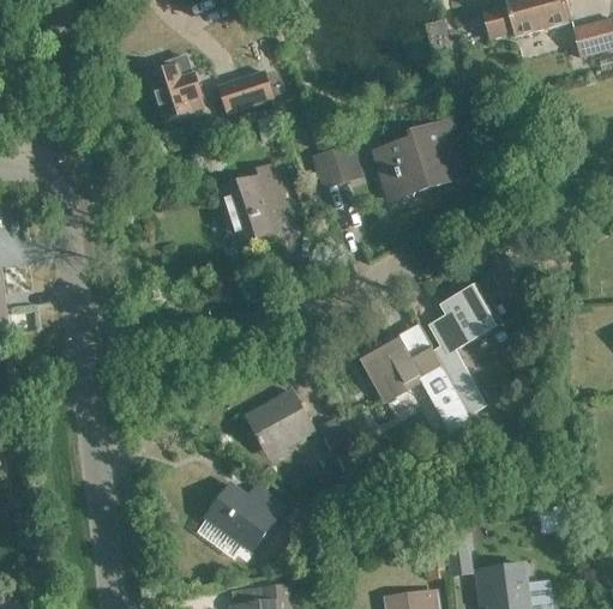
[(516,35),(572,20),(568,0),(506,0),(506,1),(480,8),(488,37),(515,31),(516,35)]
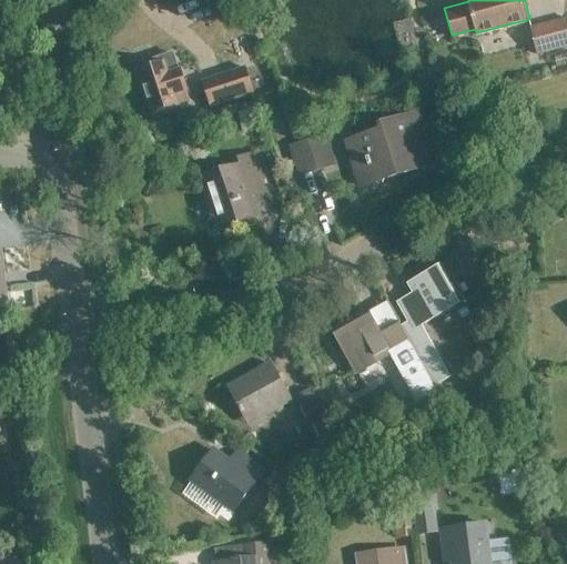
[(566,14),(530,24),(537,52),(566,43),(566,14)]
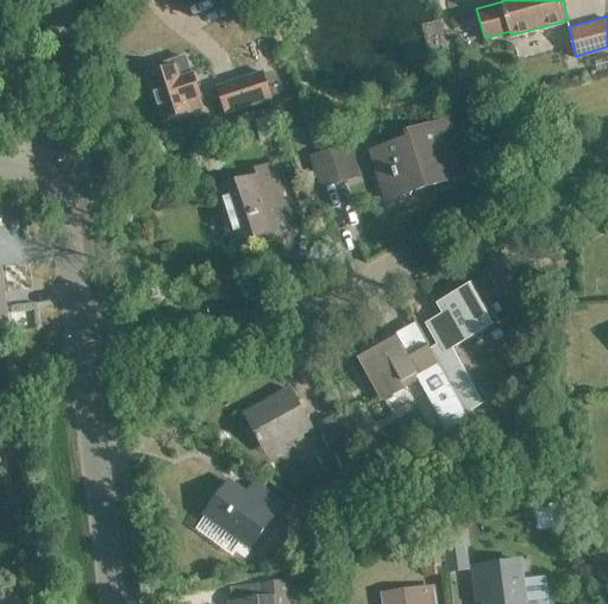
[(168,67),(149,73),(164,119),(192,109),(188,99),(201,94),(194,71),(192,73),(186,54),(165,61),(168,67)]
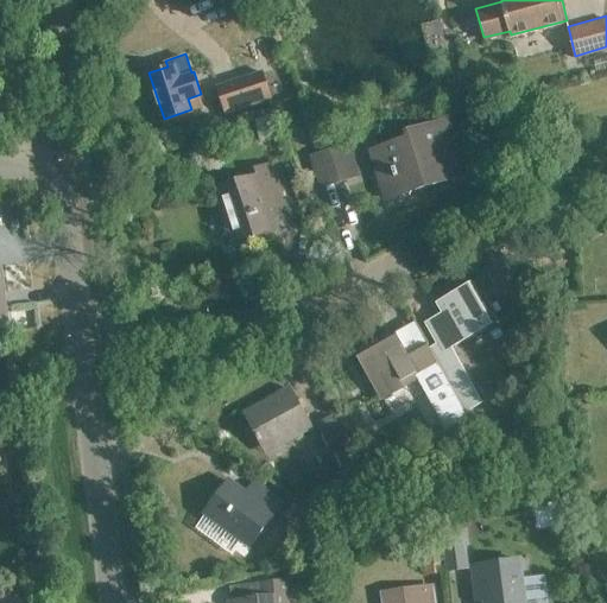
[(263,70),(217,84),(226,112),(272,96),(263,70)]
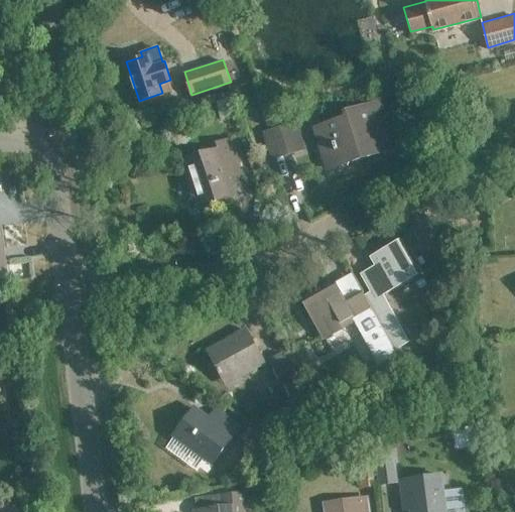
[(330,166),(393,146),(379,102),(348,111),(350,117),(317,127),(330,166)]
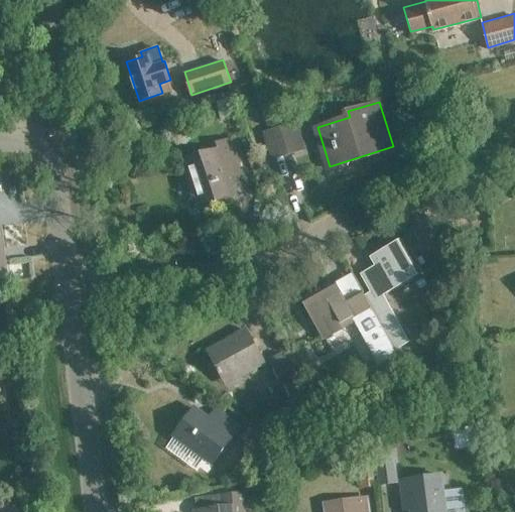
[(276,153),(303,145),(297,122),(270,130),(276,153)]
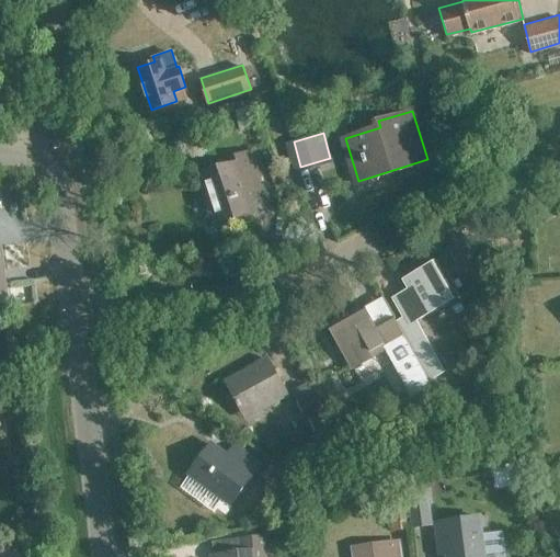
[(244,185),(260,180),(249,148),(231,154),(233,162),(201,173),(216,223),(253,211),(244,185)]
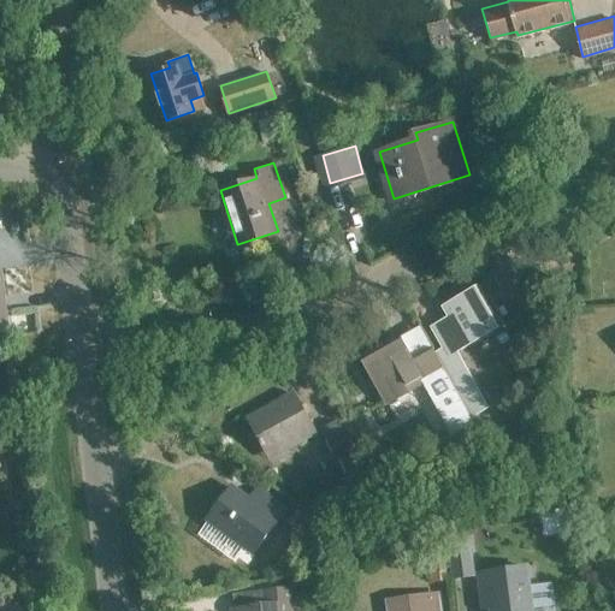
[(450,354),(504,322),(483,284),(448,304),(455,316),(436,328),(450,354)]
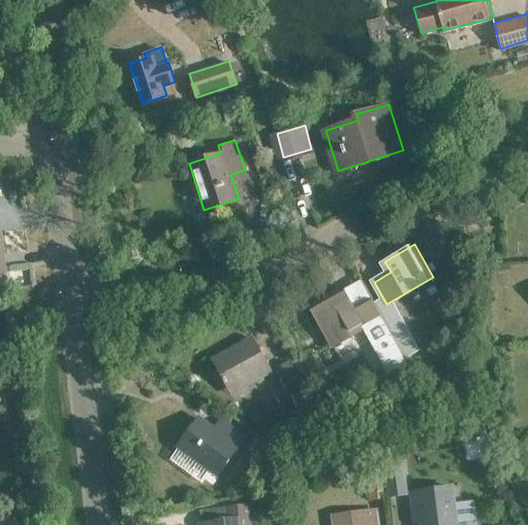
[(369,339),(381,332),(364,301),(352,307),(340,284),(308,302),(329,338),(360,321),(369,339)]
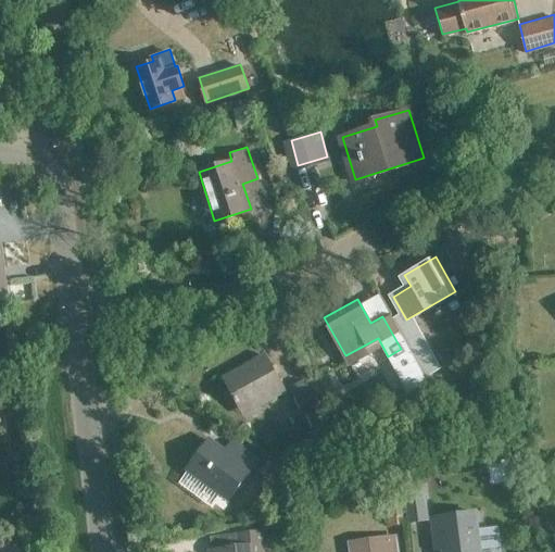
[(262,403),(287,389),(265,352),(225,375),(243,406),(259,398),(262,403)]
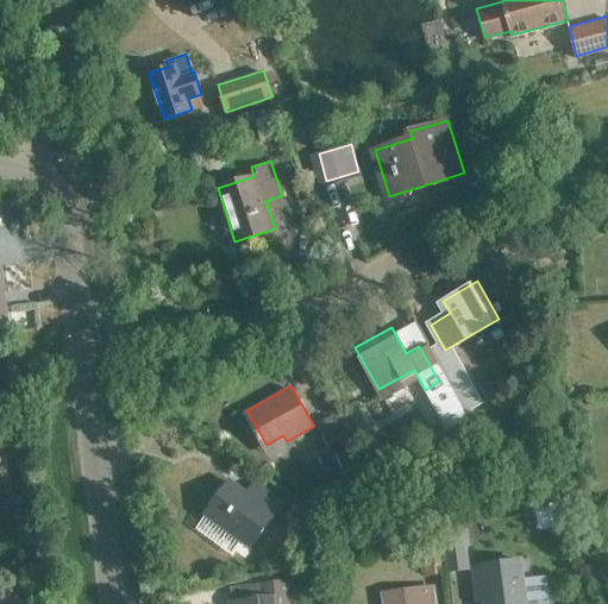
[(337,453),(350,445),(333,414),(319,422),(337,453)]
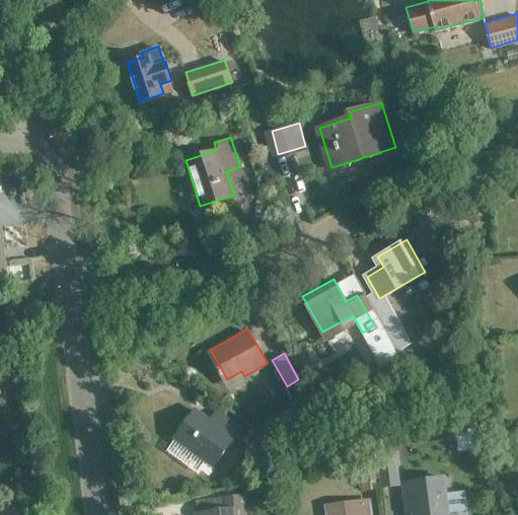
[(214,465),(242,427),(217,410),(210,419),(197,409),(175,437),(214,465)]
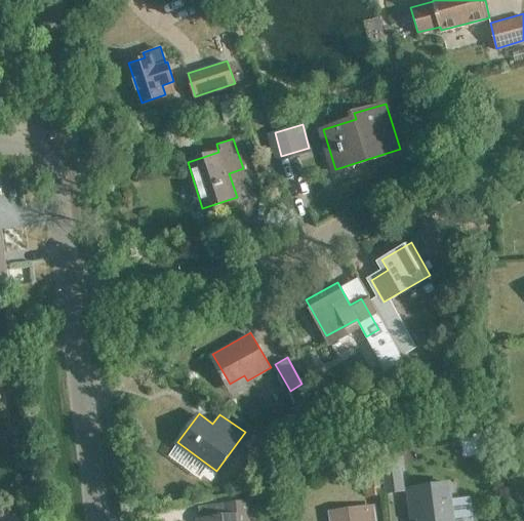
[(378,459),(366,462),(370,492),(383,490),(378,459)]
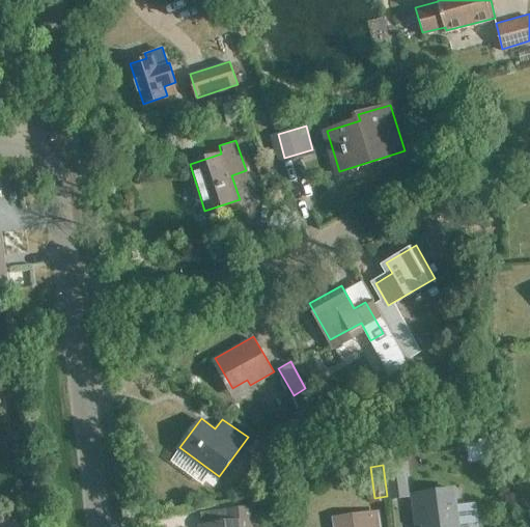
[(392,496),(408,494),(403,465),(388,467),(392,496)]
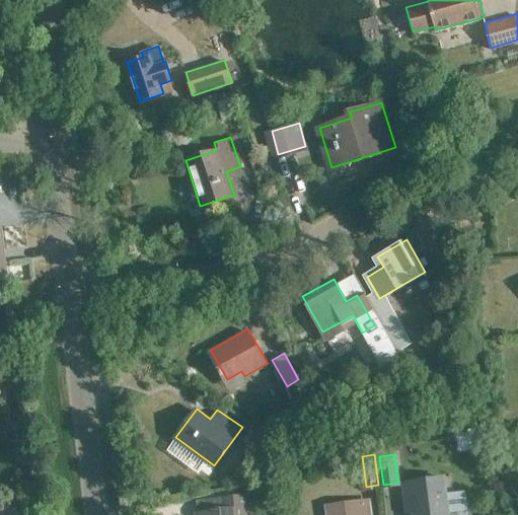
[(408,513),(414,512),(414,514),(448,514),(444,475),(403,481),(408,513)]
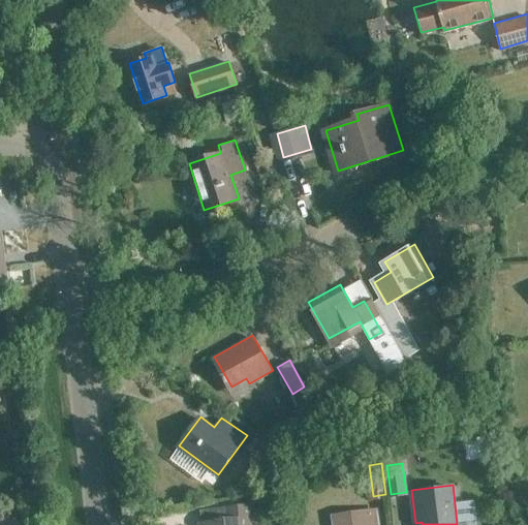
[(252,524),(250,502),(227,505),(228,518),(199,521),(199,524),(252,524)]
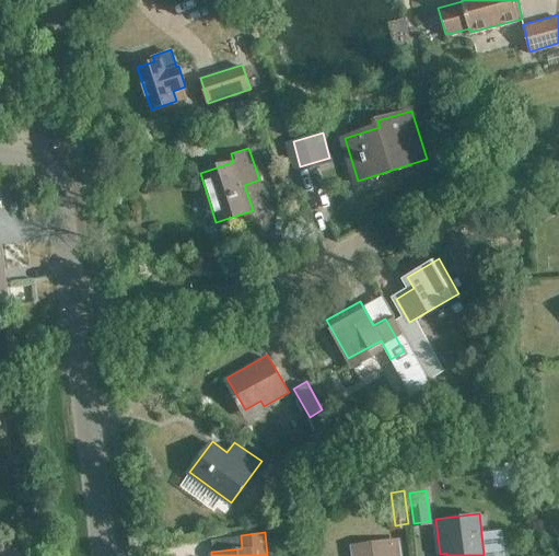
[(391,555),(402,554),(399,537),(353,544),(354,555),(391,555)]
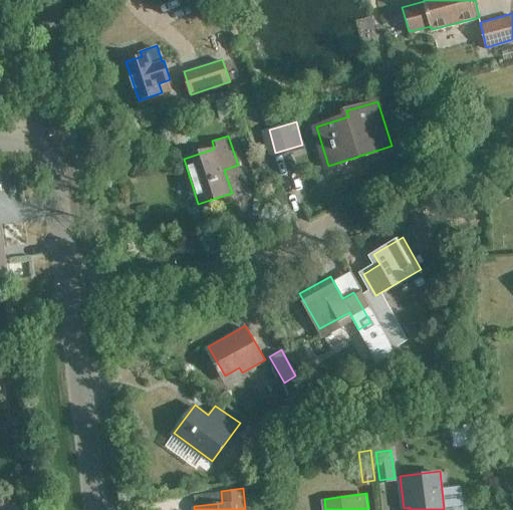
[(15,509),(13,500),(0,504),(0,509),(15,509)]
